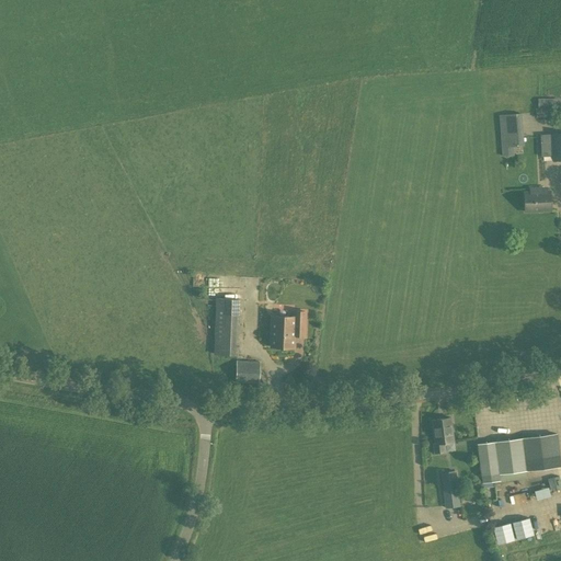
[(539,117),(560,117),(560,98),(539,98),(539,117)]
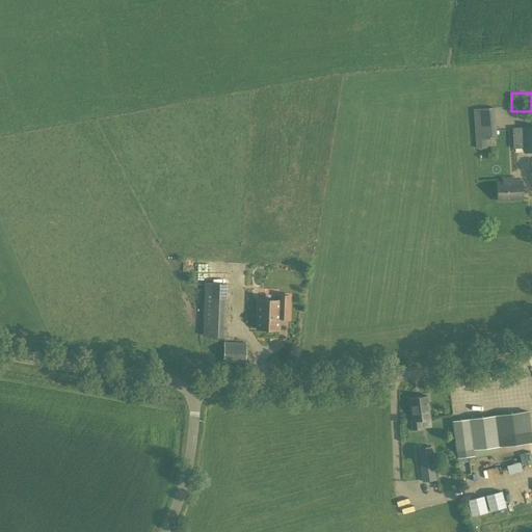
[(495,107),(473,109),(476,149),(487,148),(486,139),(497,138),(495,107)]
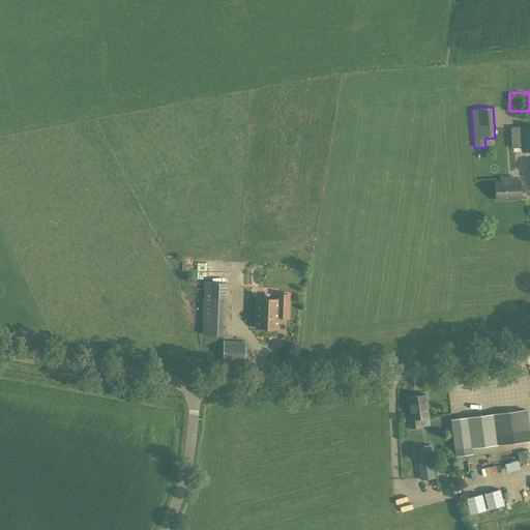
[(523,152),(529,151),(529,126),(511,127),(511,148),(523,147),(523,152)]
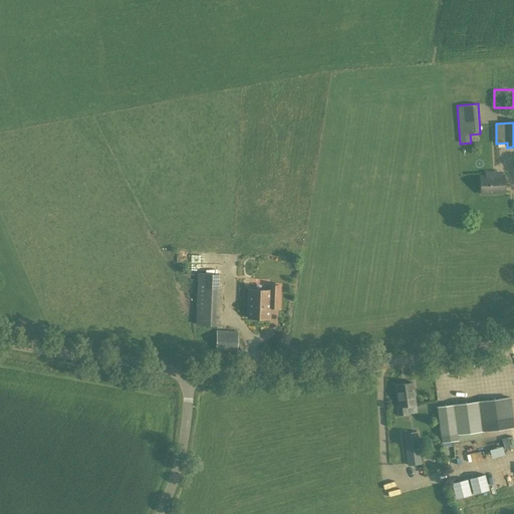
[(481,195),(505,193),(504,176),(480,177),(481,195)]
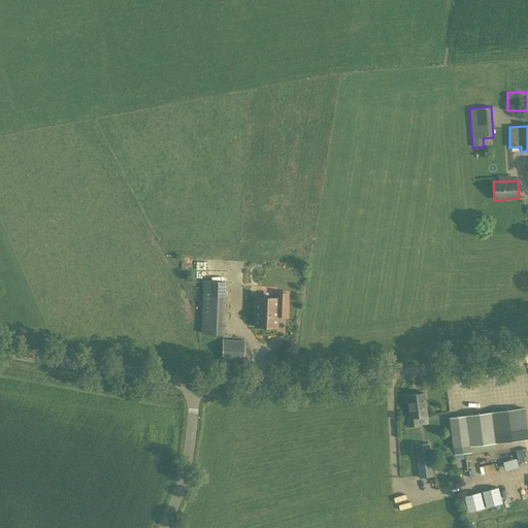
[(223,334),(225,282),(204,282),(202,333),(223,334)]
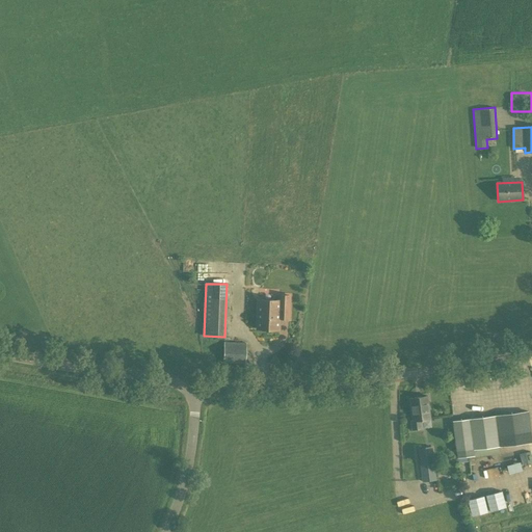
[(290,296),(278,295),(278,300),(258,299),(257,329),(278,329),(280,304),(289,306),(290,296)]
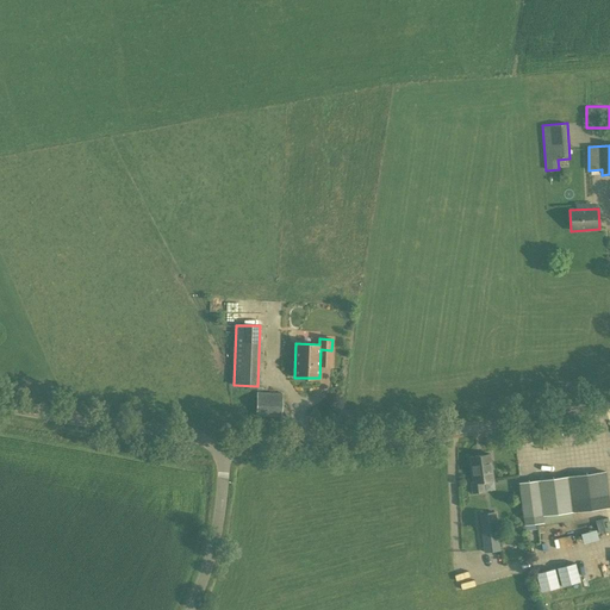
[(281,417),(282,393),(257,392),(256,416),(281,417)]
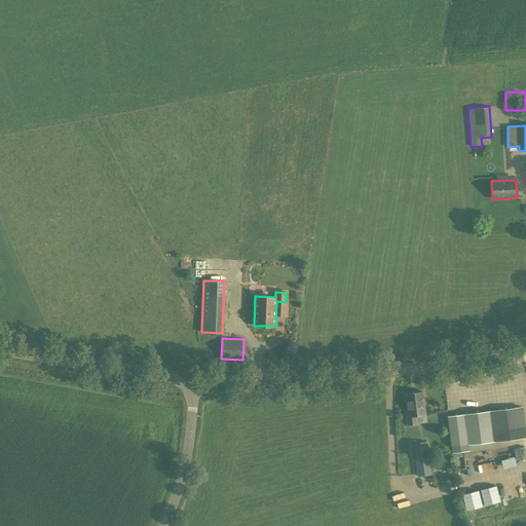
[(415,421),(414,416),(425,414),(422,391),(405,393),(408,417),(409,422),(415,421)]
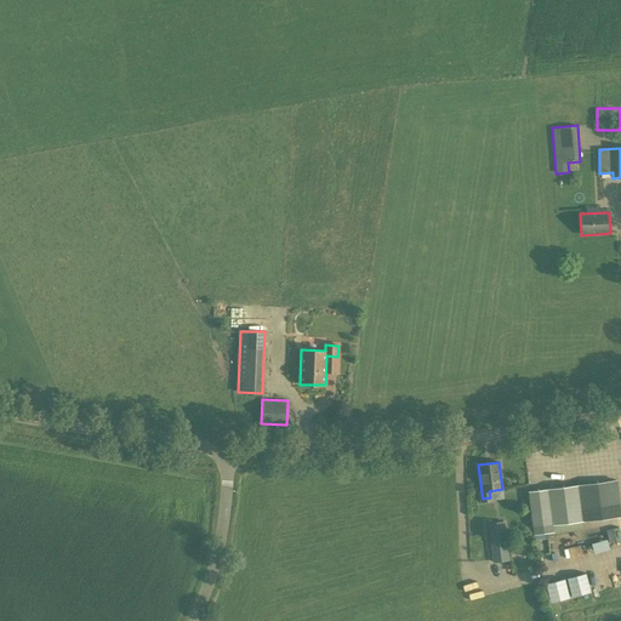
[(615,480),(528,491),(533,528),(620,516),(615,480)]
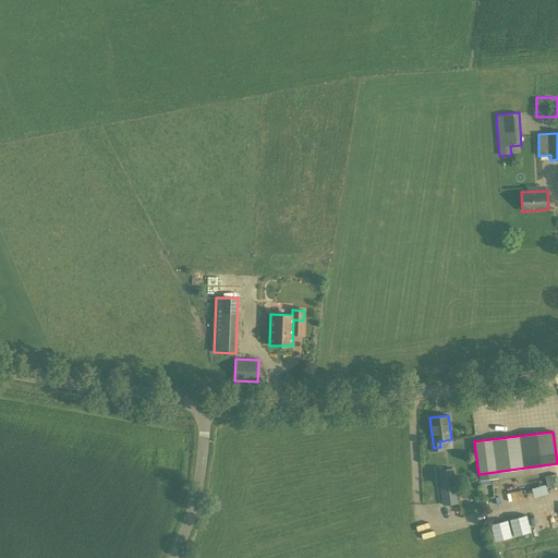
[(443,506),(458,505),(455,469),(438,470),(443,506)]
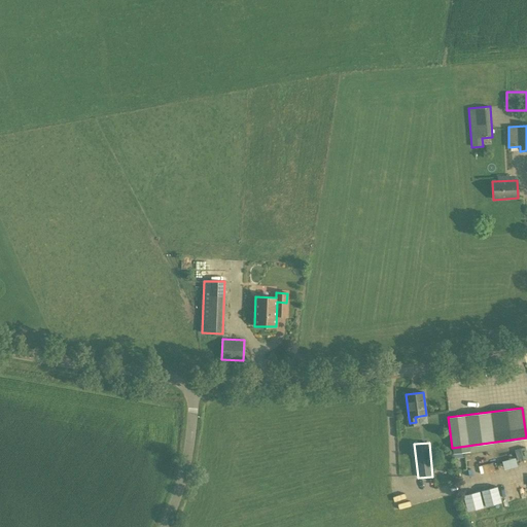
[(526,448),(517,449),(518,459),(526,458),(526,448)]
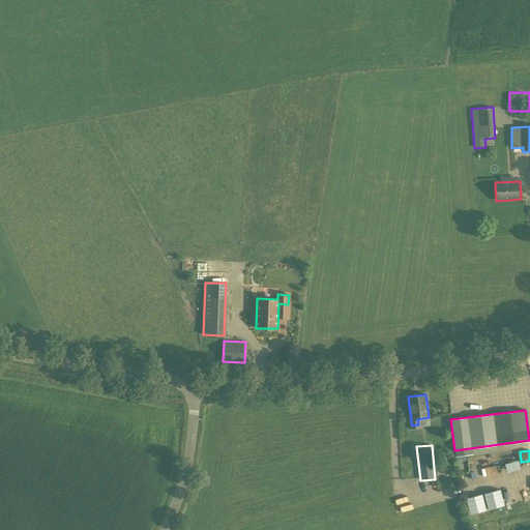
[(509,472),(523,468),(521,460),(507,464),(509,472)]
